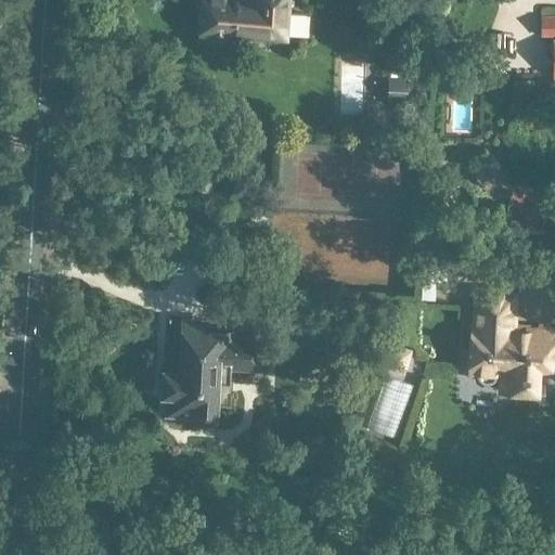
[(301,35),(304,13),(287,12),(287,0),(204,0),(201,40),(235,42),(236,31),(285,36),(285,34),(301,35)]
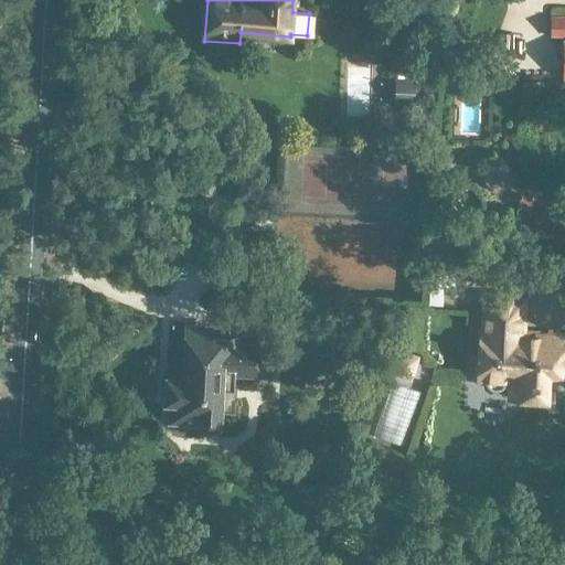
[(564,18),(552,19),(553,35),(564,35),(564,41),(563,42),(563,76),(564,76),(564,18)]
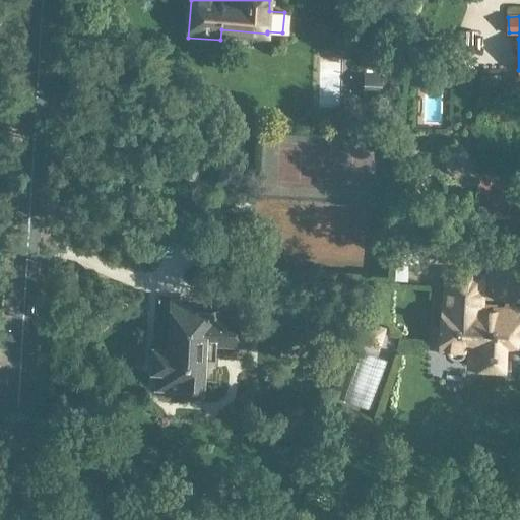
[(440,155),(451,169),(468,154),(457,140),(440,155)]
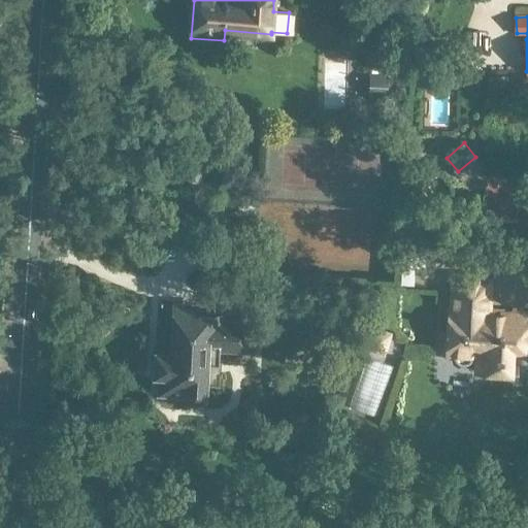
[(477,372),(517,374),(519,335),(524,335),(523,336),(525,336),(526,316),(485,314),(487,281),(454,278),(452,312),(448,311),(447,332),(454,333),(452,355),(454,359),(454,360),(455,361),(460,364),(464,364),(467,362),(468,362),(470,360),(471,357),(472,354),(479,355),(477,372)]
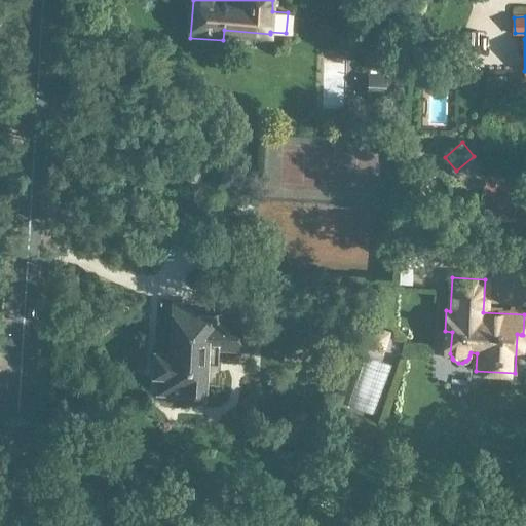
[(219,347),(248,349),(250,322),(216,321),(217,315),(194,314),(195,305),(175,303),(172,352),(155,351),(154,373),(159,373),(158,391),(185,393),(185,395),(188,398),(199,399),(202,393),(204,363),(218,364),(219,347)]
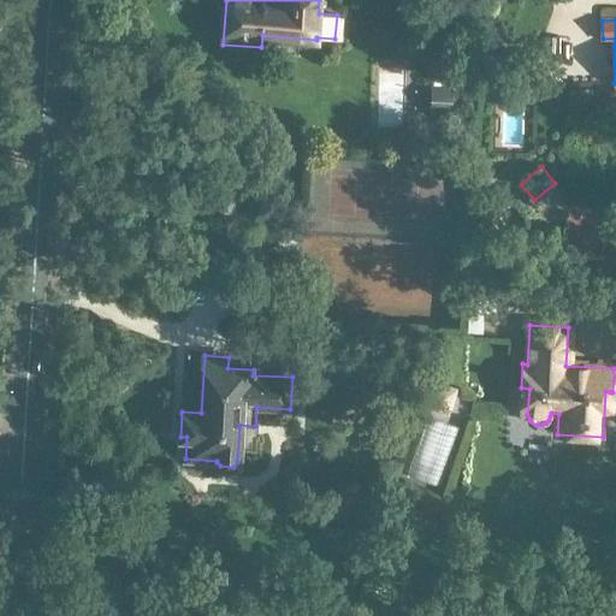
[(430,380),(421,406),(446,413),(455,389),(430,380)]
